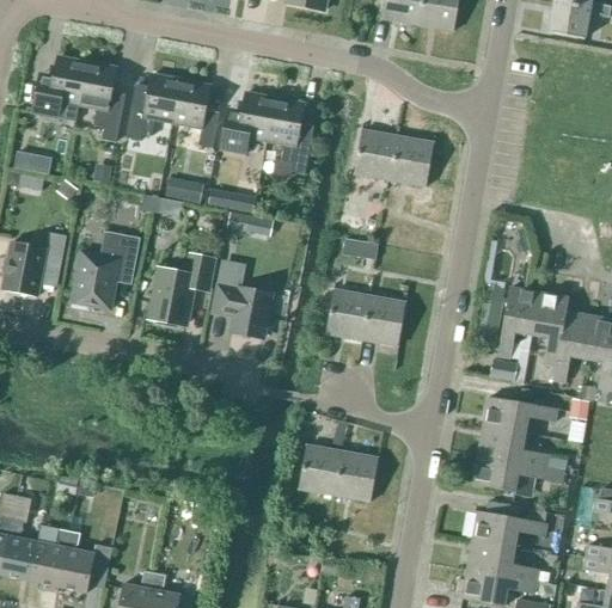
[(324,10),(325,0),(286,0),(286,2),(324,10)]
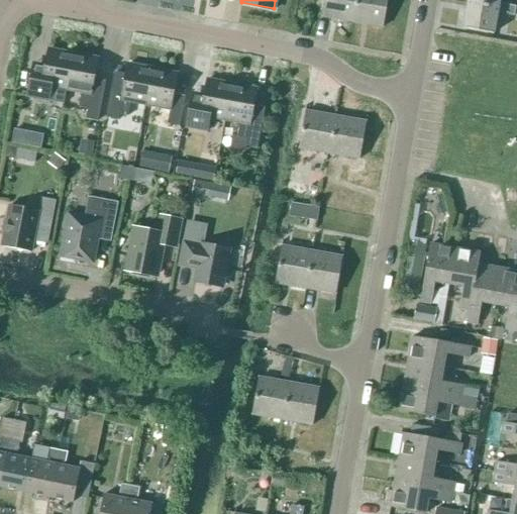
[(352,20),(355,0),(325,0),(322,15),(352,20)]
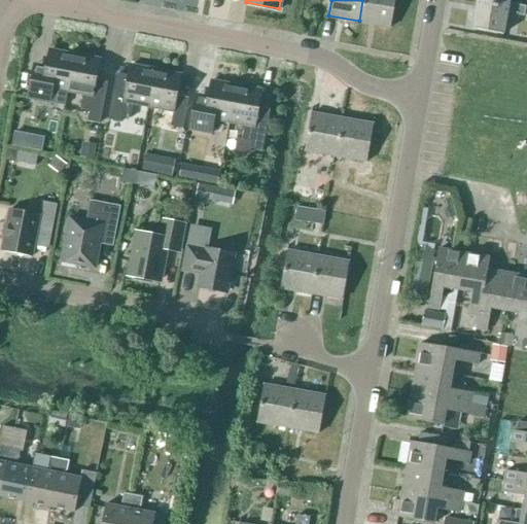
[(362,0),(359,21),(390,26),(394,0),(362,0)]
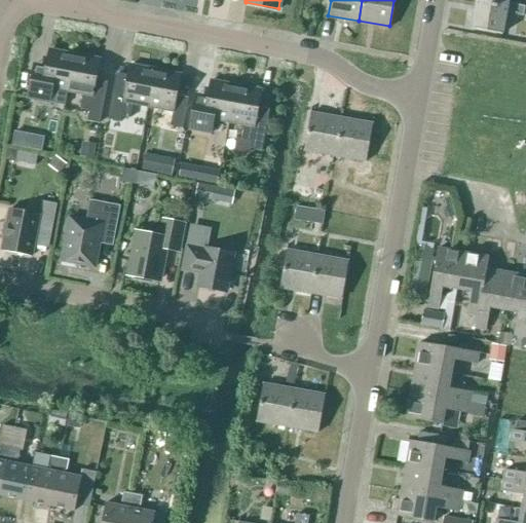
[(525,4),(508,2),(508,5),(476,0),(472,26),(502,32),(506,11),(523,14),(525,4)]
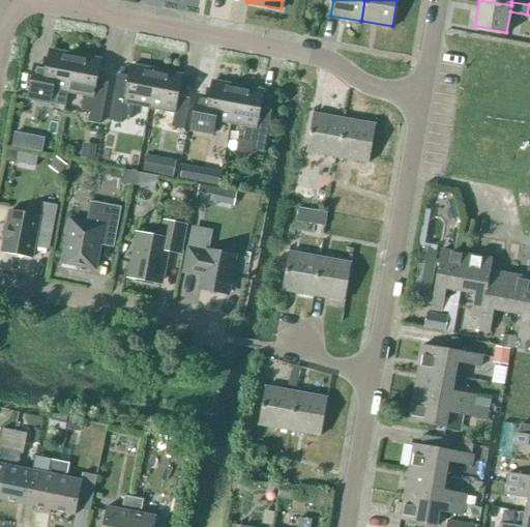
[(75,53),(50,49),(47,65),(34,63),(28,97),(64,105),(67,90),(68,90),(75,53)]
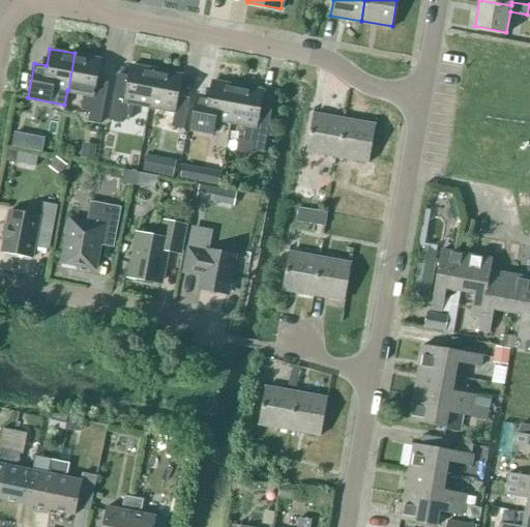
[(75,53),(68,90),(84,93),(81,108),(90,110),(88,119),(100,122),(107,86),(95,84),(100,58),(75,53)]
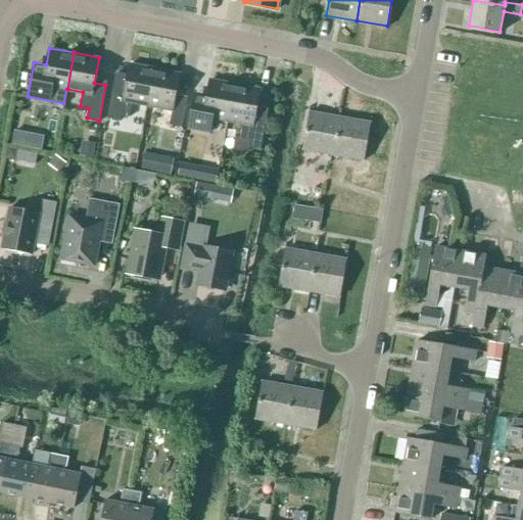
[(147,104),(154,67),(129,63),(125,89),(112,86),(107,116),(120,119),(121,113),(129,115),(132,101),(147,104)]
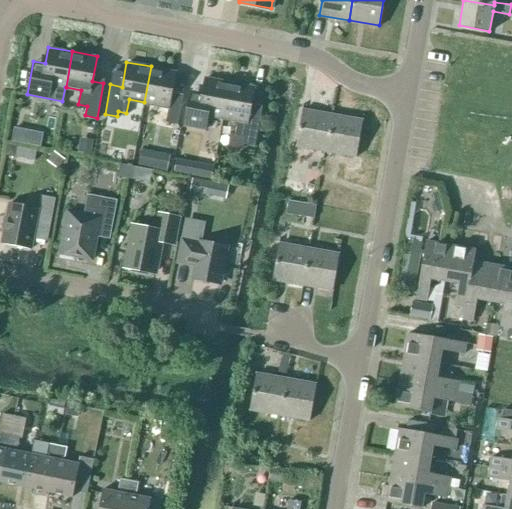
[(151,66),(144,102),(168,106),(166,121),(177,123),(182,98),(171,96),(176,71),(151,66)]
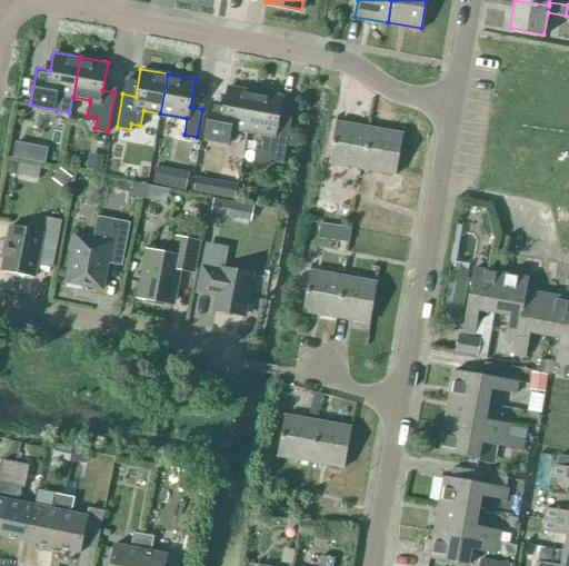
[(248,130),(256,91),(228,86),(222,113),(210,111),(205,138),(218,140),(221,125),(248,130)]
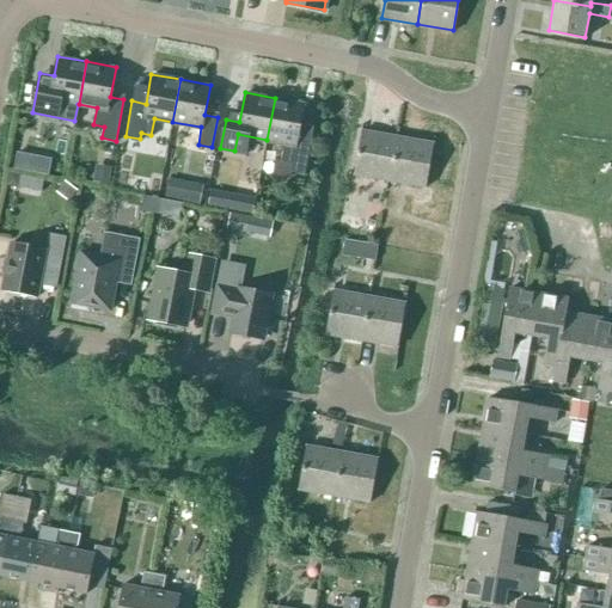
[(275,98),(267,140),(285,143),(281,160),(292,163),(291,170),(305,172),(310,143),(297,141),(304,103),(275,98)]
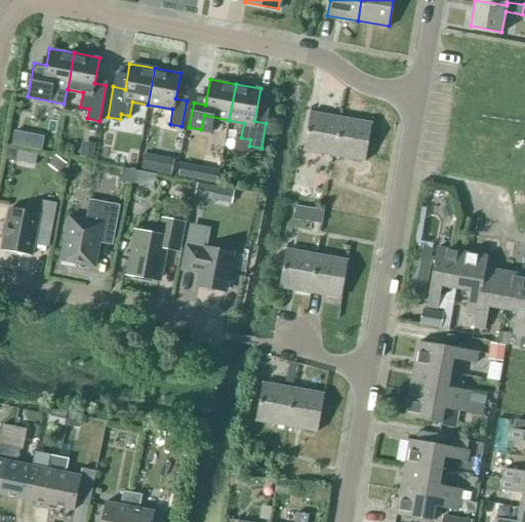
[(334,154),(340,117),(310,111),(304,149),(334,154)]
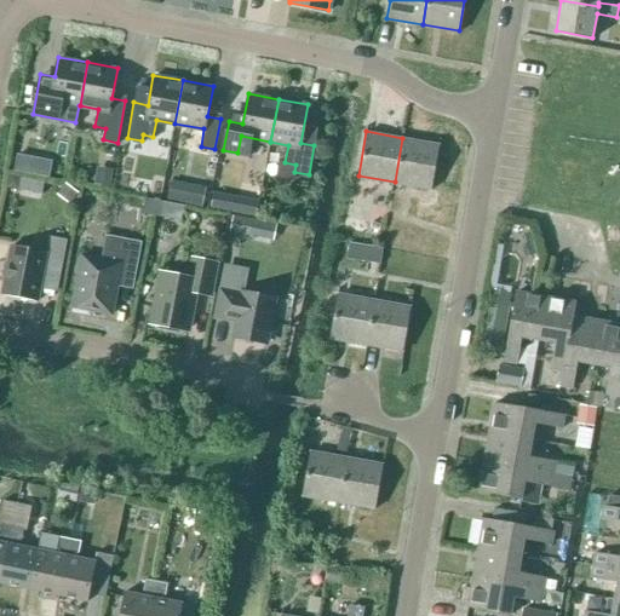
[(402,138),(395,182),(431,188),(438,144),(402,138)]
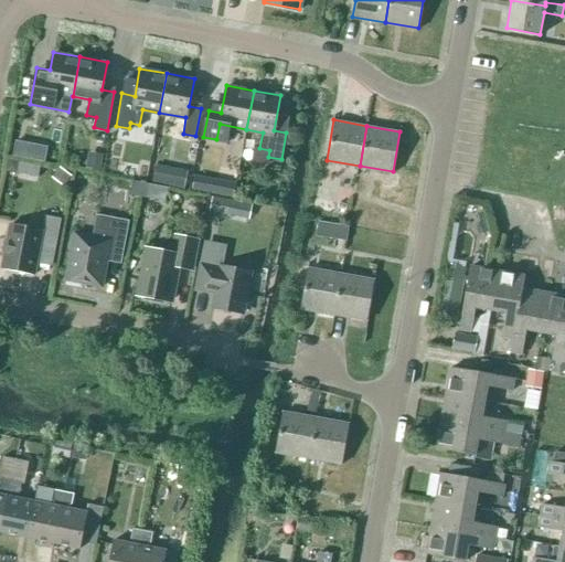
[(48,145),(16,139),(12,155),(44,160),(48,145)]
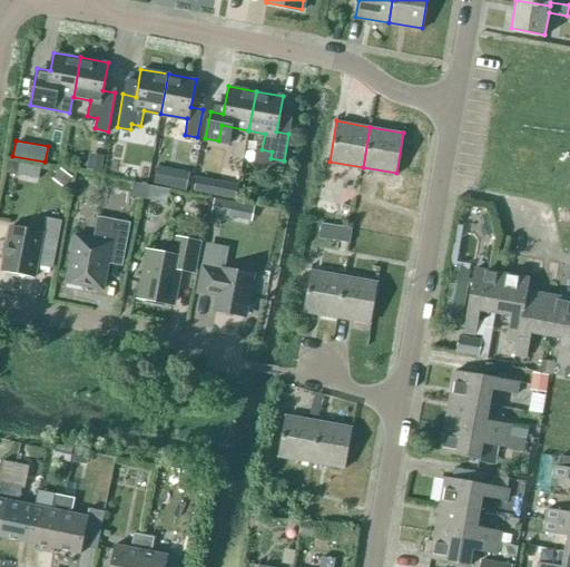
[(193,163),(168,158),(165,177),(189,183),(193,163)]
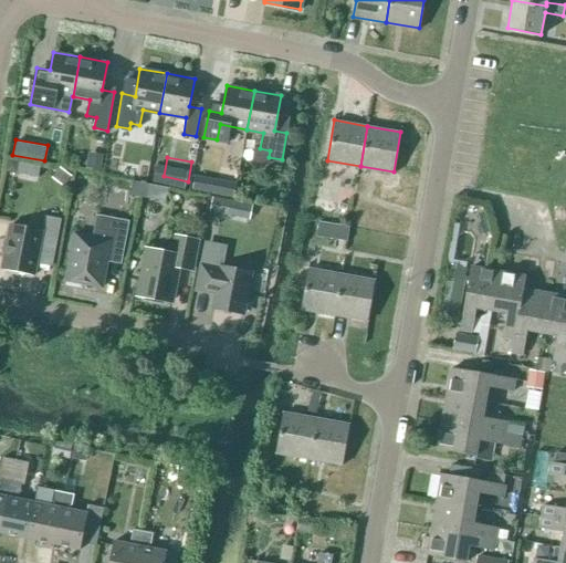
[(218,178),(196,175),(194,189),(216,193),(216,195),(234,198),(237,187),(217,184),(218,178)]
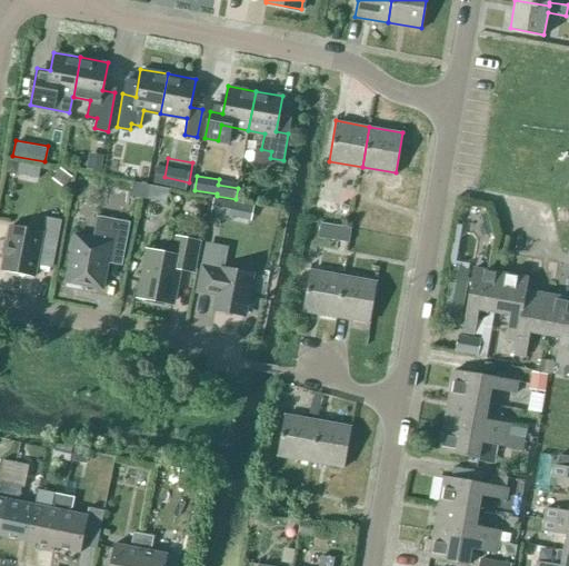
[(149,198),(151,184),(132,180),(130,195),(149,198)]
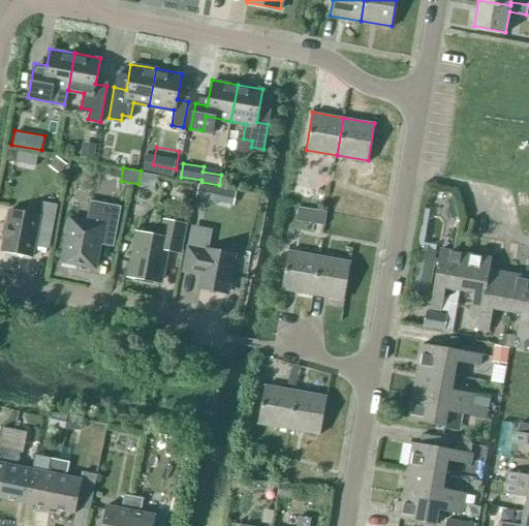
[(222,187),(199,183),(196,196),(220,200),(222,187)]
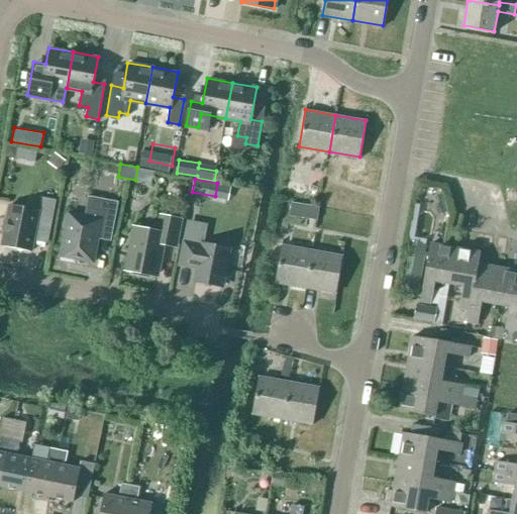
[(111,239),(118,200),(89,195),(85,215),(69,211),(61,254),(93,261),(97,237),(111,239)]
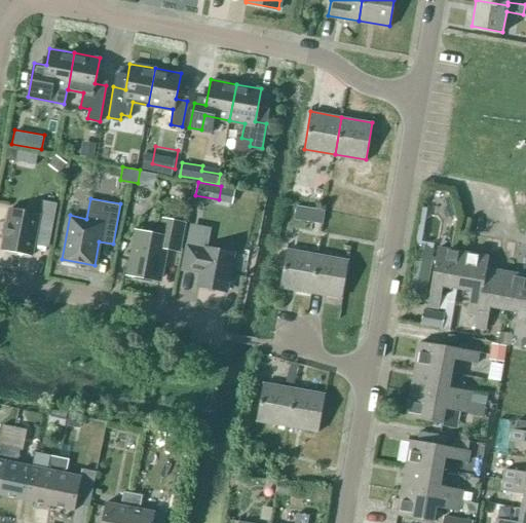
[(48,245),(57,202),(42,199),(39,213),(9,208),(2,248),(32,254),(34,241),(48,245)]
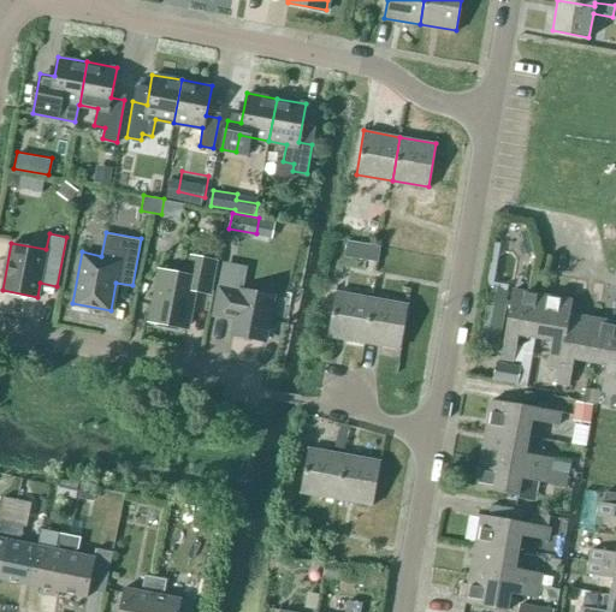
[(209,291),(214,261),(191,256),(188,275),(160,271),(152,319),(187,326),(194,287),(209,291)]
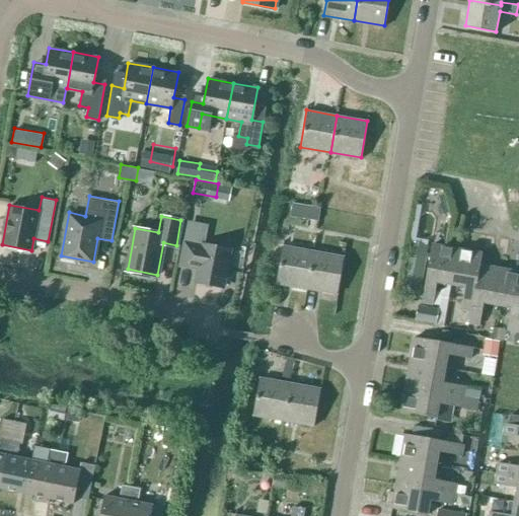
[(203,244),(184,240),(179,265),(199,268),(196,282),(222,287),(230,248),(203,243),(203,244)]
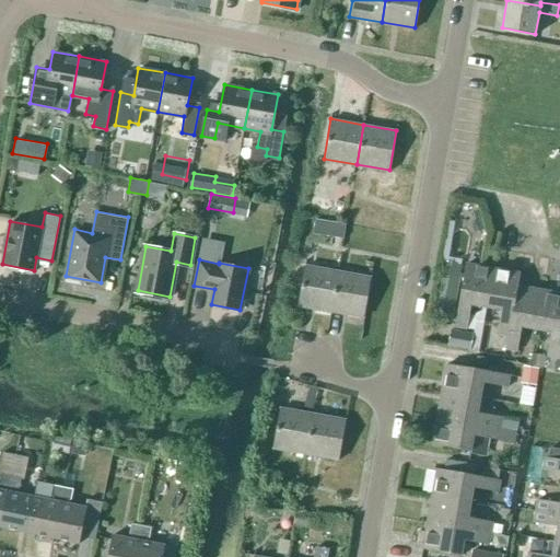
[(486,306),(493,267),(466,263),(455,325),(467,327),(471,303),(486,306)]
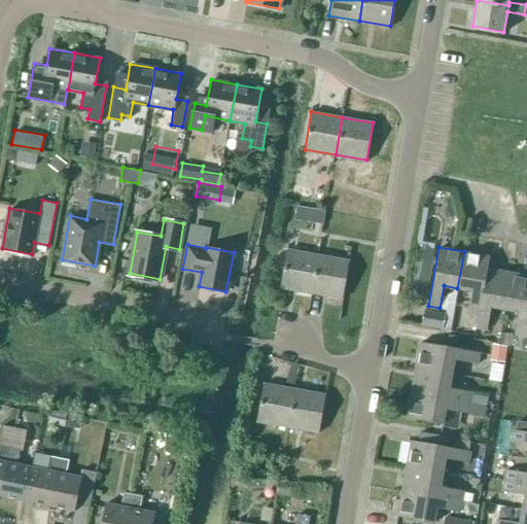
[(311,292),(318,254),(287,249),(280,287),(311,292)]
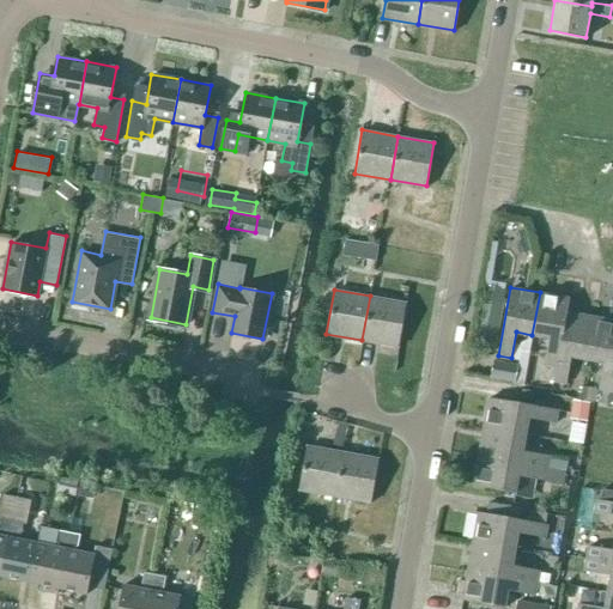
[(566,311),(569,297),(540,292),(532,335),(548,338),(544,364),(556,366),(557,366),(566,311)]
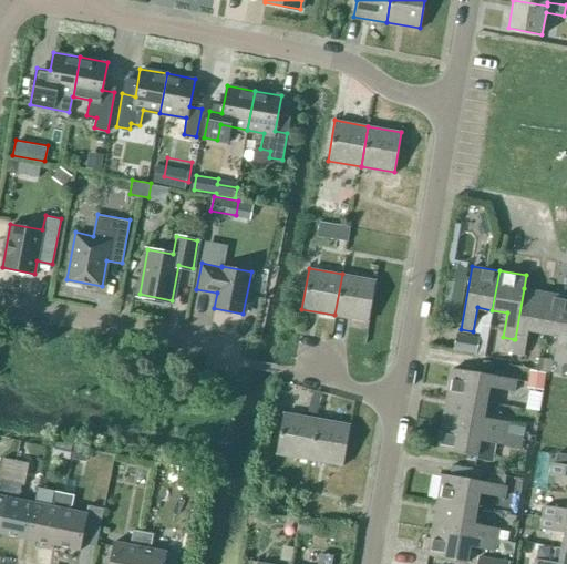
[(460,324),(467,276),(447,273),(440,320),(460,324)]
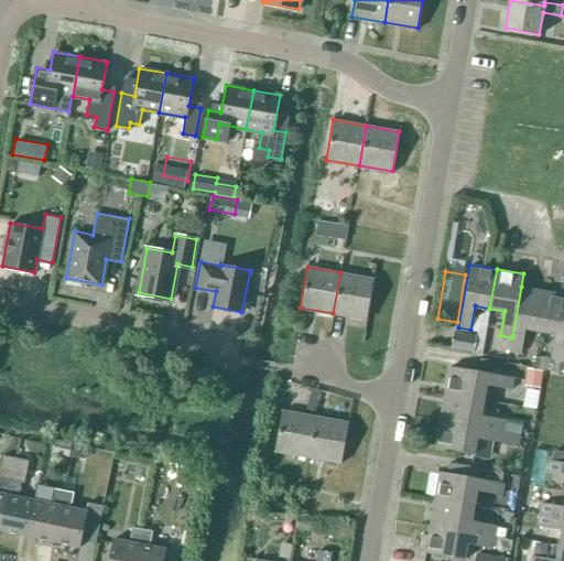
[(340,272),(333,313),(367,319),(373,279),(340,272)]
